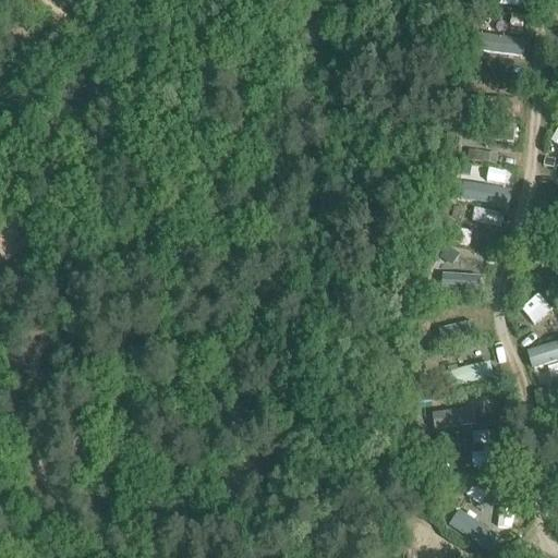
[(497,35),(494,52),(524,58),(528,40),(497,35)]
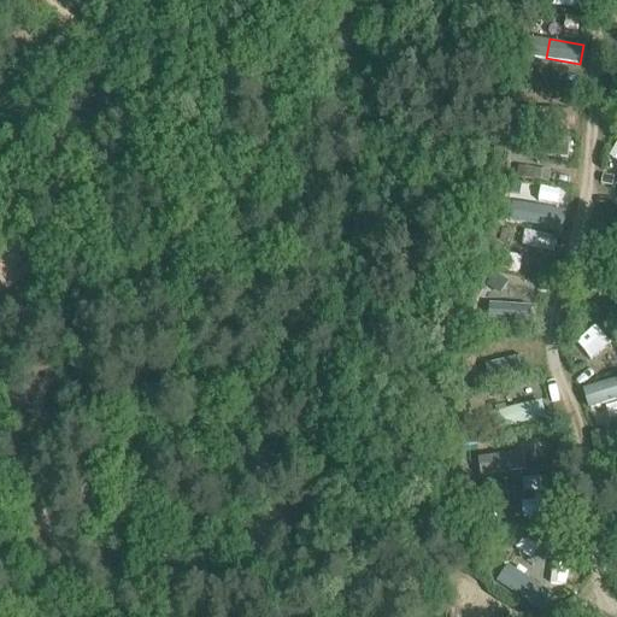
[(528,127),(528,113),(512,113),(512,127),(528,127)]
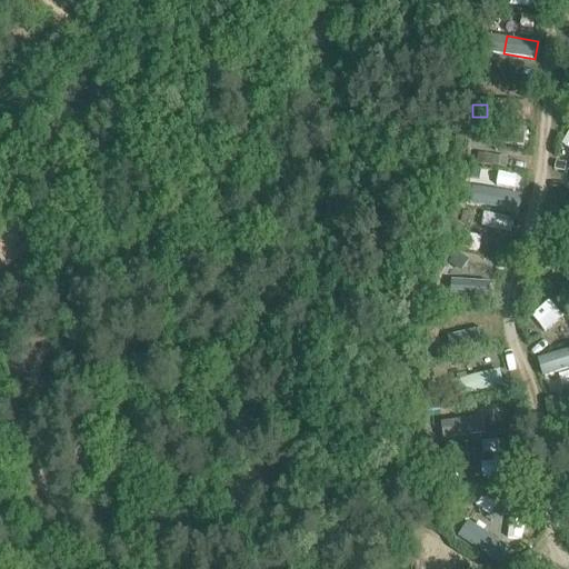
[(491,169),(493,158),(478,156),(477,167),(491,169)]
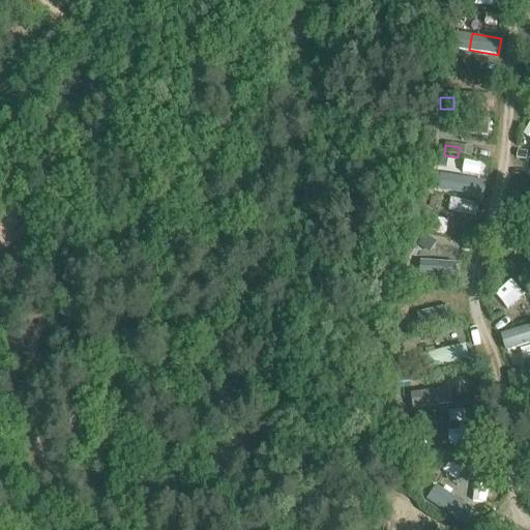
[(473,149),(460,147),(458,157),(472,158),(473,149)]
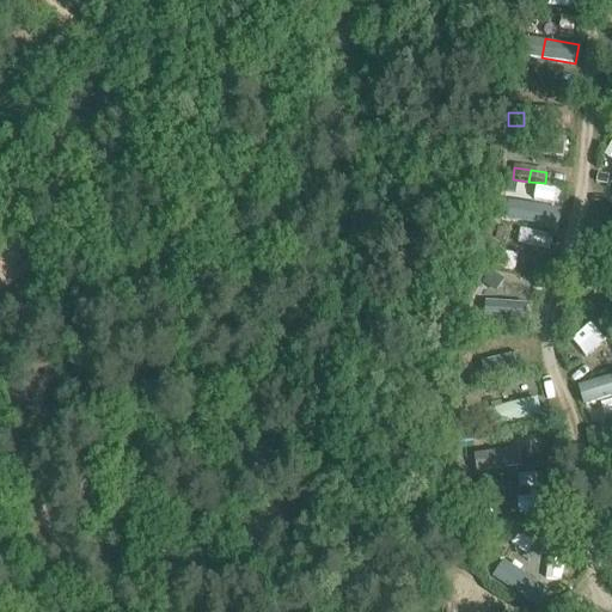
[(595,183),(610,188),(611,178),(611,176),(598,173),(595,183)]
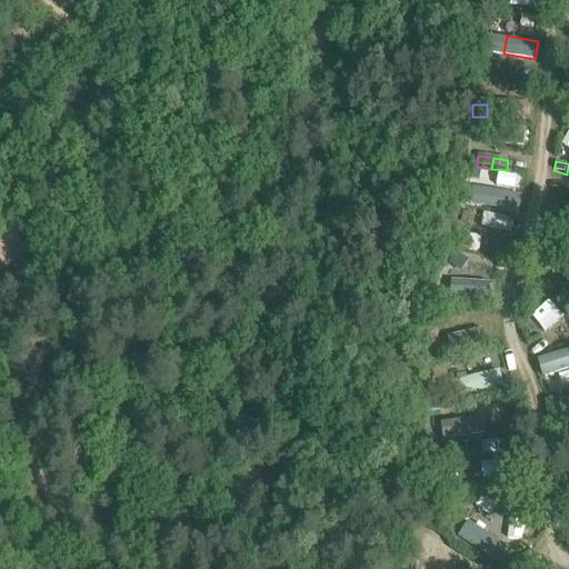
[(480,168),(477,183),(493,188),(498,172),(480,168)]
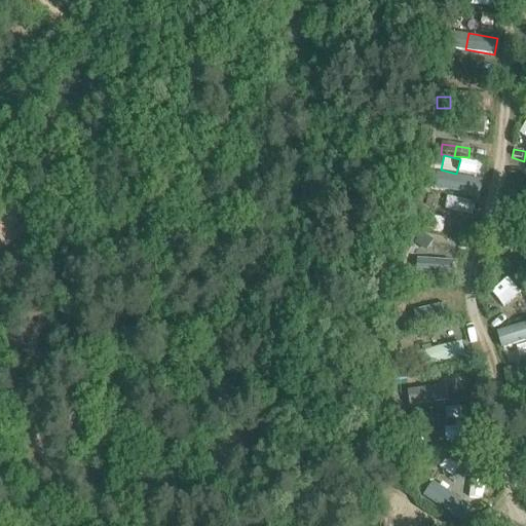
[(442,194),(475,200),(478,183),(446,177),(442,194)]
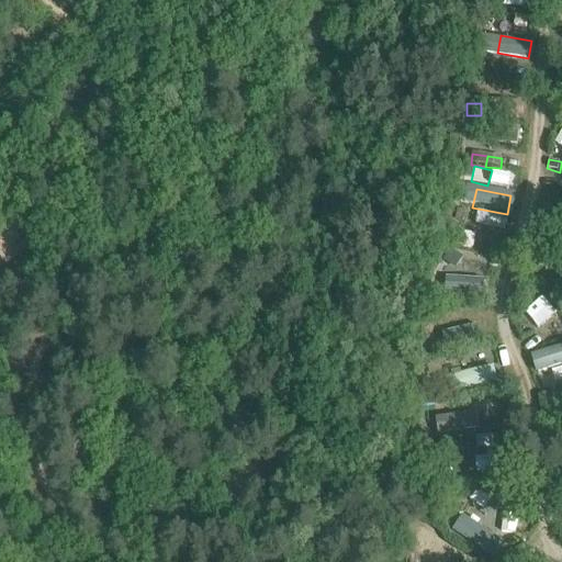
[(454,220),(468,222),(470,211),(457,209),(454,220)]
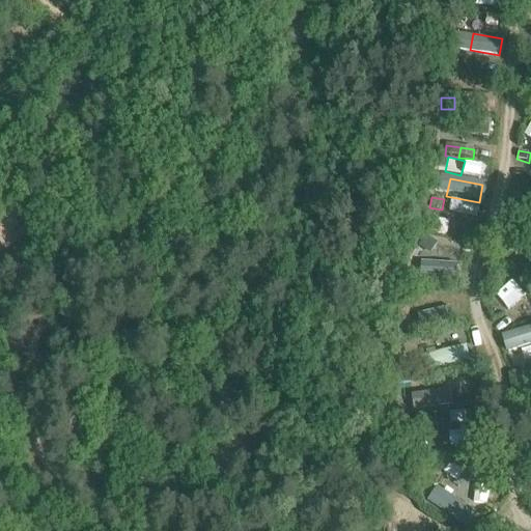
[(478,216),(480,204),(453,198),(451,210),(478,216)]
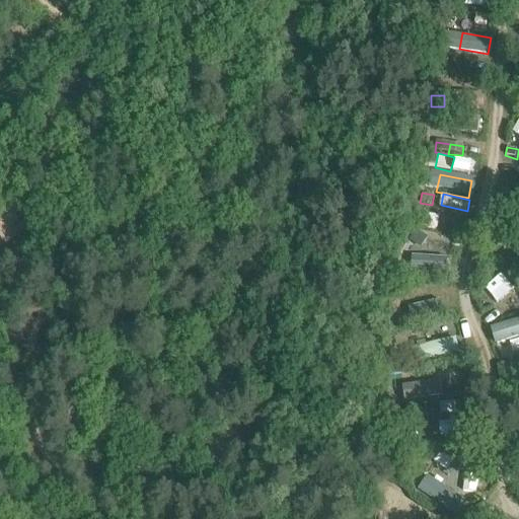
[(405,269),(448,268),(447,247),(404,248),(405,269)]
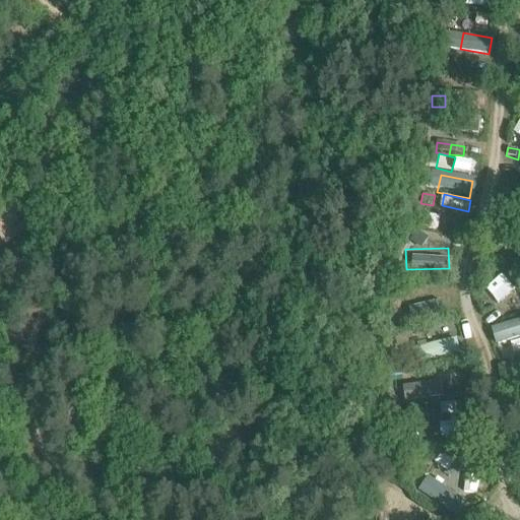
[(485,290),(499,302),(509,290),(496,279),(485,290)]
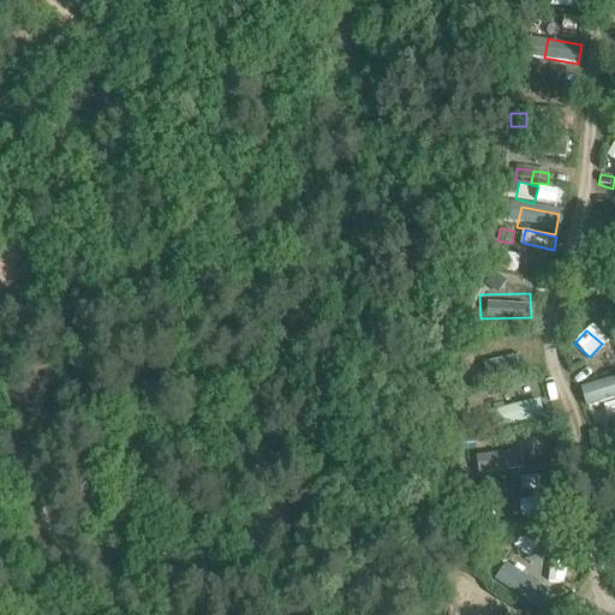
[(485,377),(525,376),(525,357),(484,359),(485,377)]
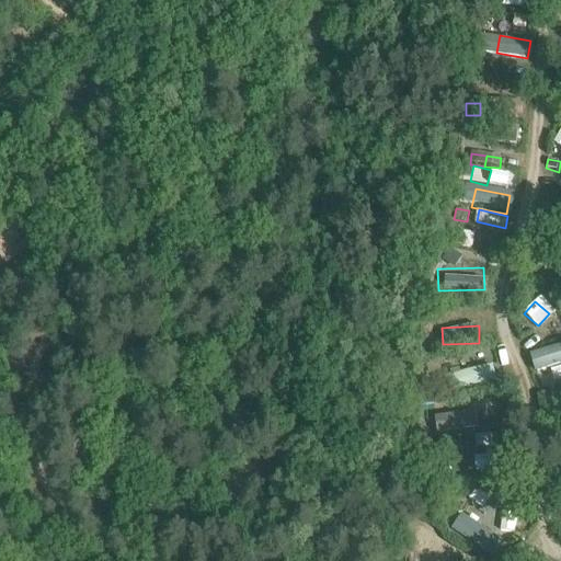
[(560,343),(530,353),(536,373),(560,364),(560,343)]
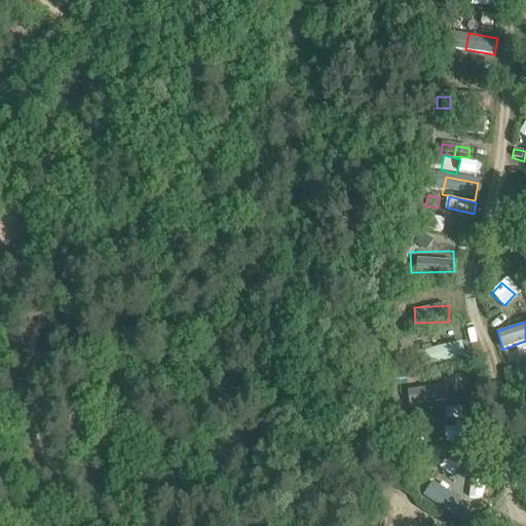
[(418,350),(420,366),(465,358),(463,342),(418,350)]
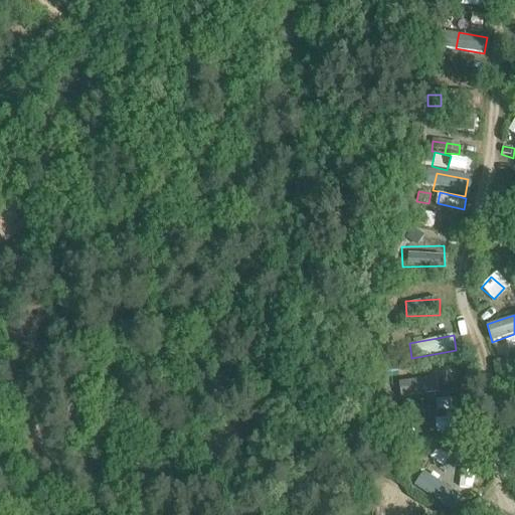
[(512,362),(503,363),(503,372),(513,371),(512,362)]
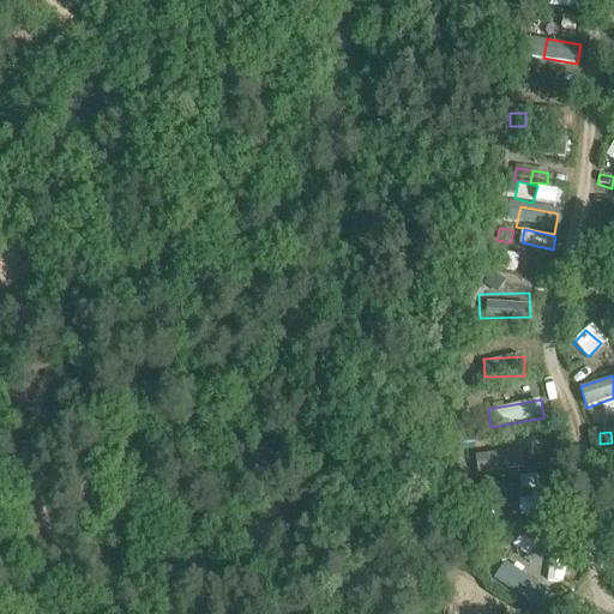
[(481,470),(523,467),(521,450),(480,455),(481,470)]
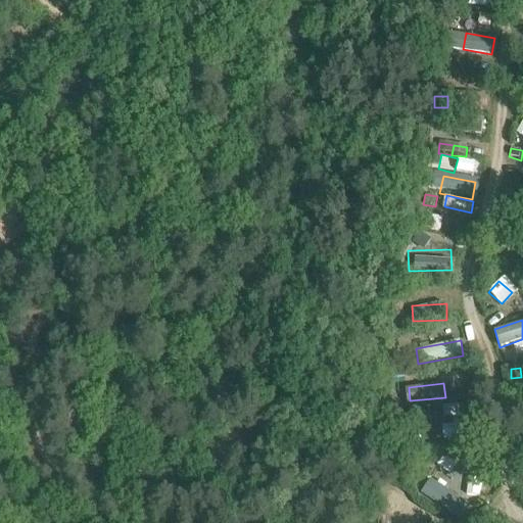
[(413,427),(413,440),(426,439),(425,427),(413,427)]
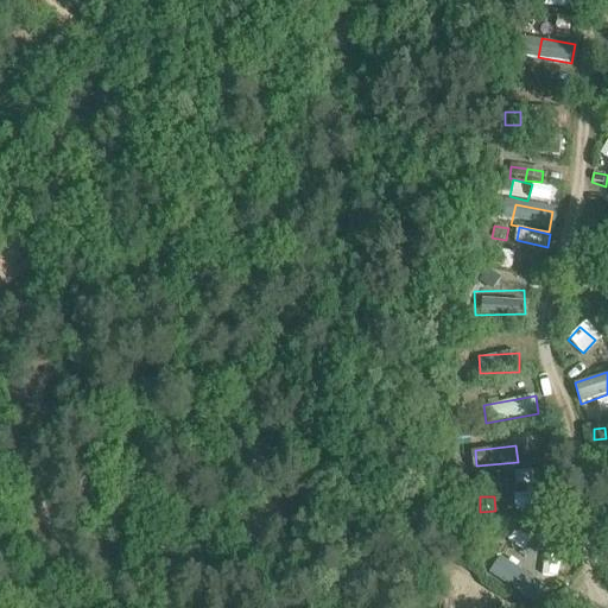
[(496,512),(512,512),(511,500),(496,500),(496,512)]
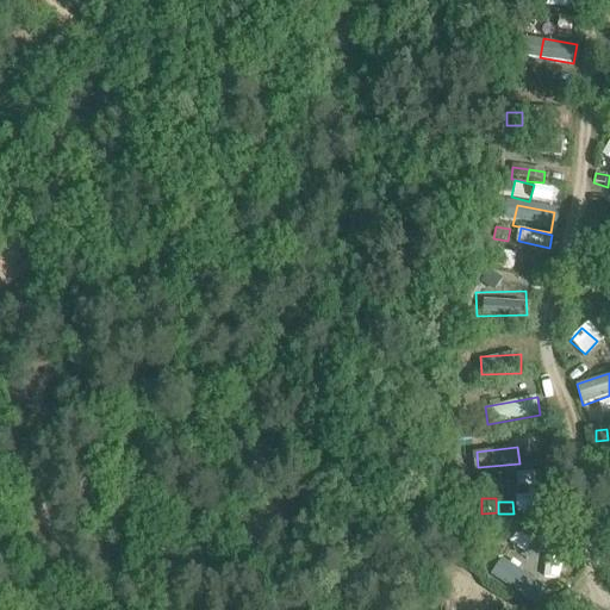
[(500,559),(491,577),(539,603),(548,584),(500,559)]
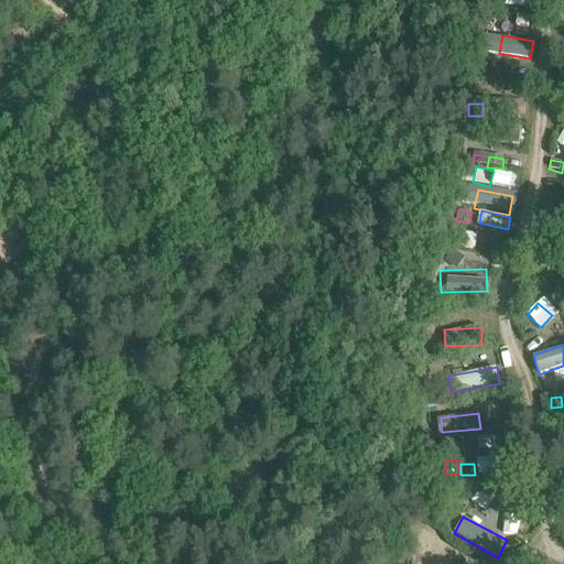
[(442,543),(436,555),(453,562),(457,549),(442,543)]
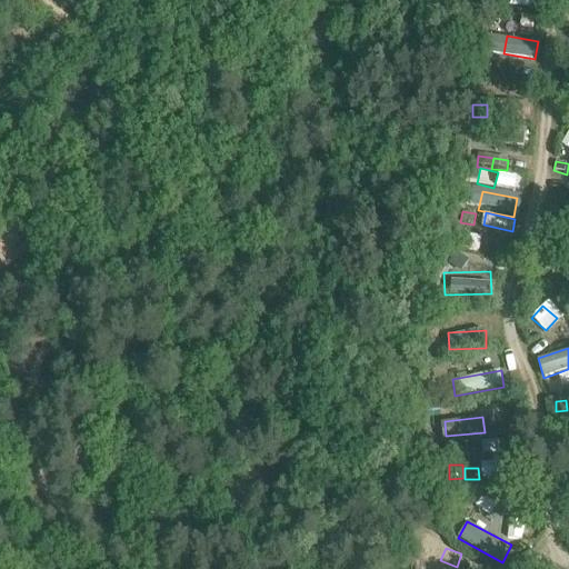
[(441,568),(421,558),(415,568),(441,568)]
